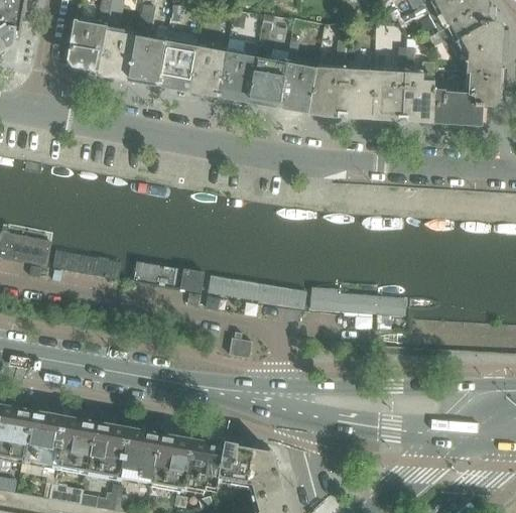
[(0,0),(0,50),(18,38),(24,0),(0,0)]
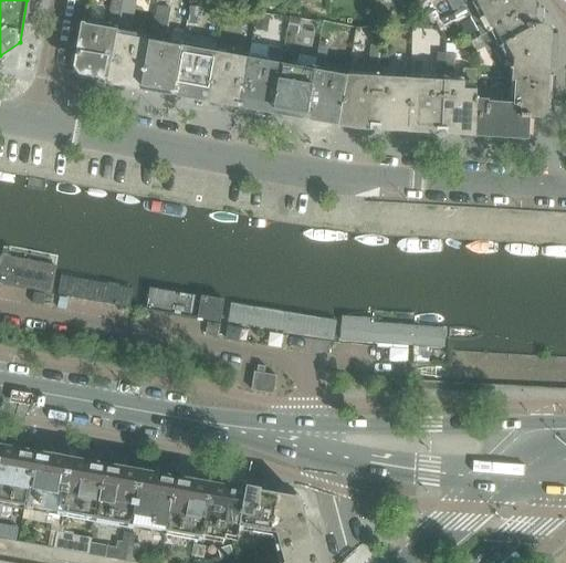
[(533,1),(533,0),(468,0),(462,3),(463,4),(471,0),(475,0),(490,25),(533,1)]
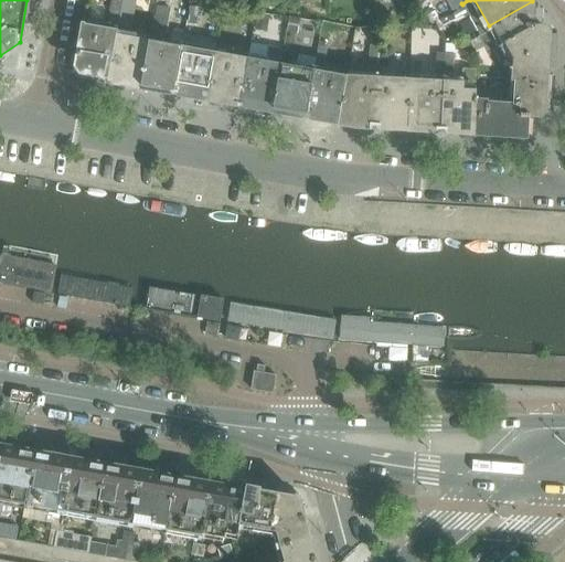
[(543,108),(548,31),(543,25),(531,24),(532,1),(489,25),(490,28),(492,27),(501,43),(503,42),(511,55),(510,80),(513,80),(511,102),(488,99),(488,97),(476,97),(475,114),(478,114),(477,133),(524,135),(525,113),(539,114),(543,108)]
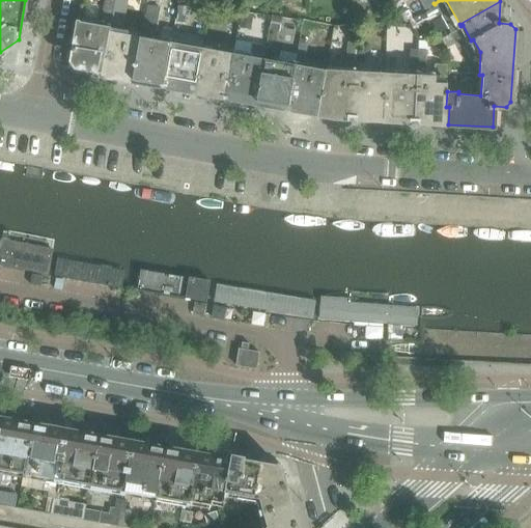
[(110,23),(113,4),(105,3),(102,21),(110,23)]
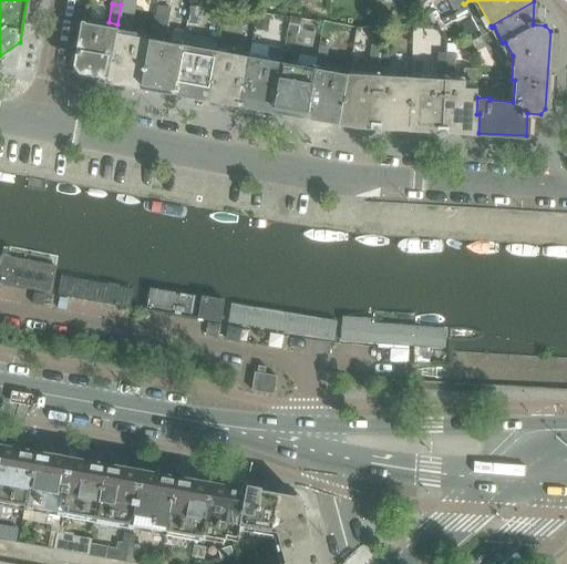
[(156,3),(152,28),(166,30),(171,6),(156,3)]
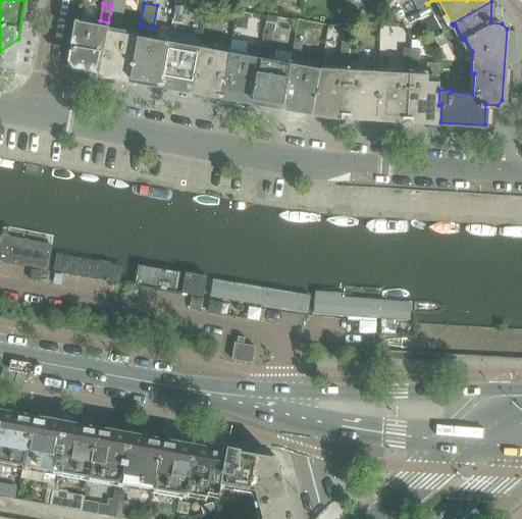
[(129,80),(138,36),(139,27),(119,23),(121,6),(111,4),(108,22),(108,26),(75,20),(68,59),(73,65),(93,69),(92,73),(129,80)]
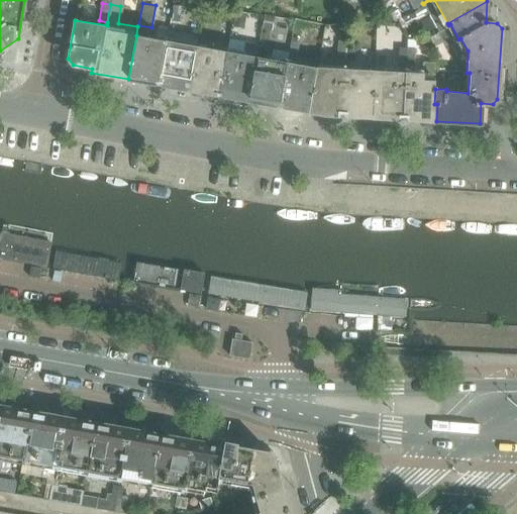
[(402,15),(397,8),(390,13),(394,20),(402,15)]
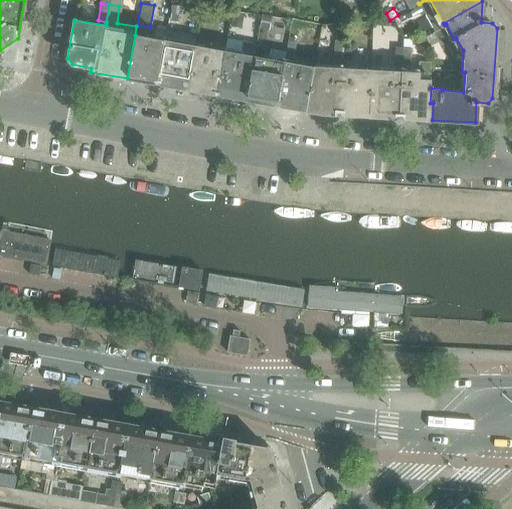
[(240,27),(243,12),(233,10),(230,25),(240,27)]
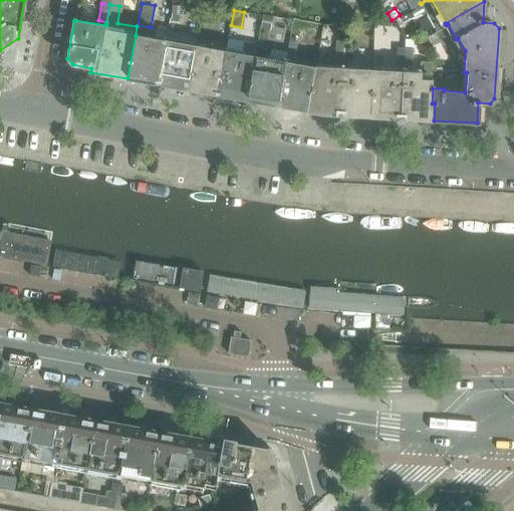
[(270,29),(272,15),(263,13),(260,27),(270,29)]
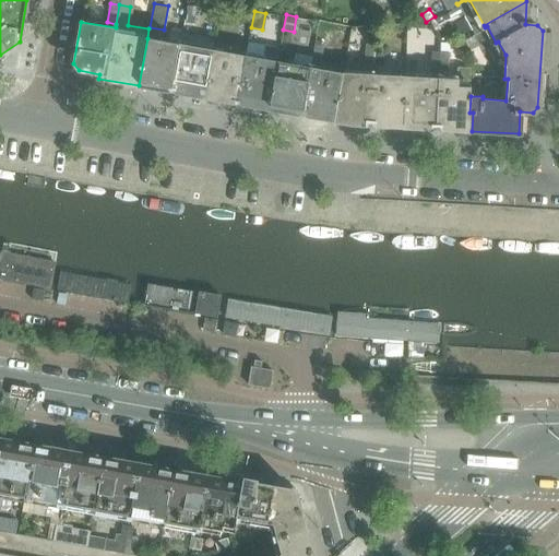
[(204,97),(213,50),(147,38),(139,85),(204,97)]
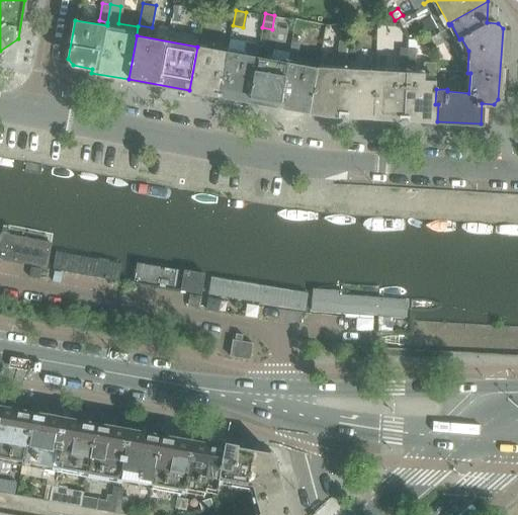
[(249,101),(257,57),(256,57),(258,45),(246,41),(246,40),(230,37),(227,52),(197,47),(189,90),(249,101)]
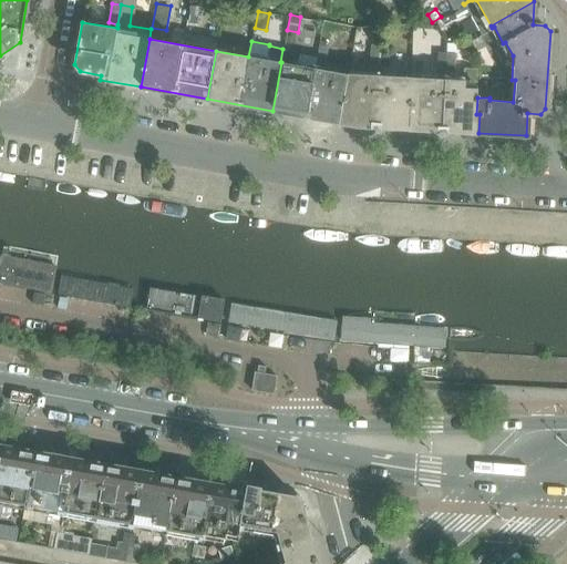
[(325,60),(328,42),(320,41),(317,59),(325,60)]
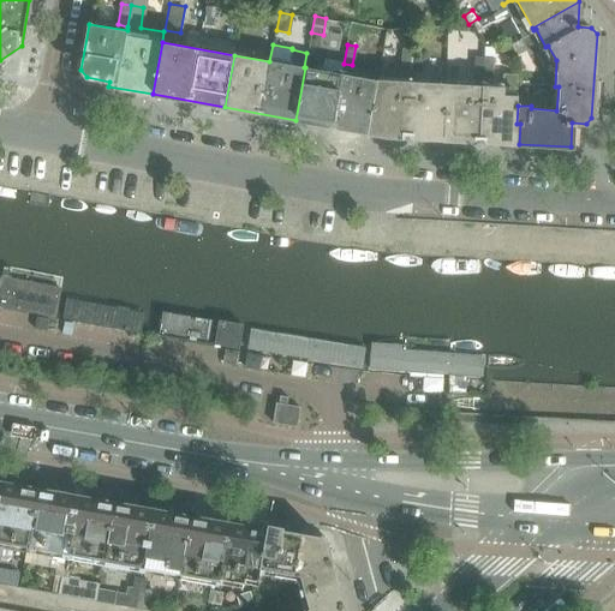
[(483,77),(484,57),(475,55),(473,76),(483,77)]
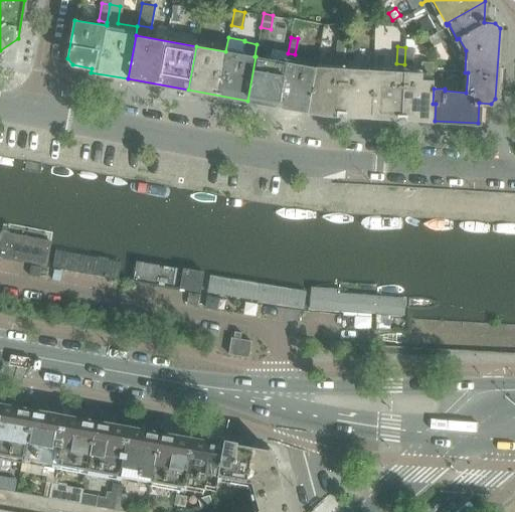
[(411,64),(413,48),(405,47),(404,64),(411,64)]
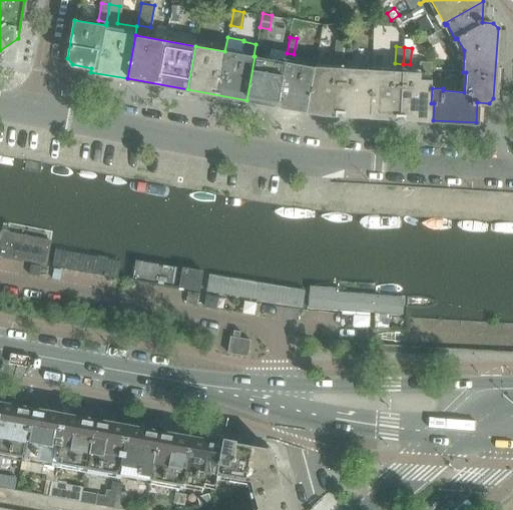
[(306,110),(313,67),(284,62),(286,50),(271,48),(269,59),(254,56),(246,100),(306,110)]
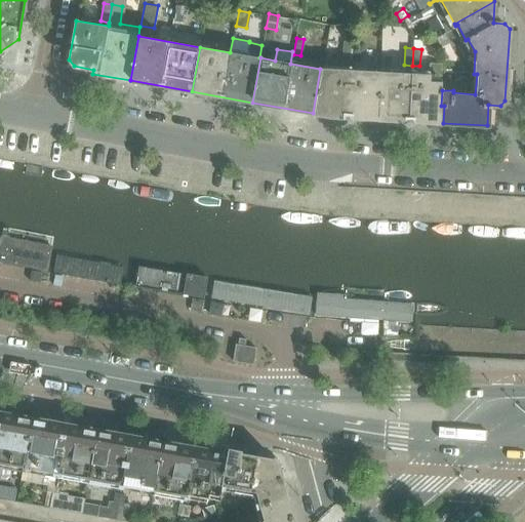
[(441,106),(442,90),(441,90),(441,82),(442,63),(429,63),(428,74),(379,71),(377,119),(443,123),(444,106),(441,106)]
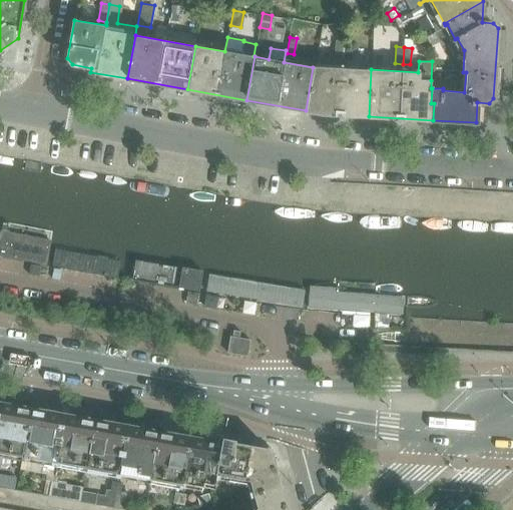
[(369,116),(371,69),(314,66),(314,67),(313,67),(306,110),(323,113),(369,116)]
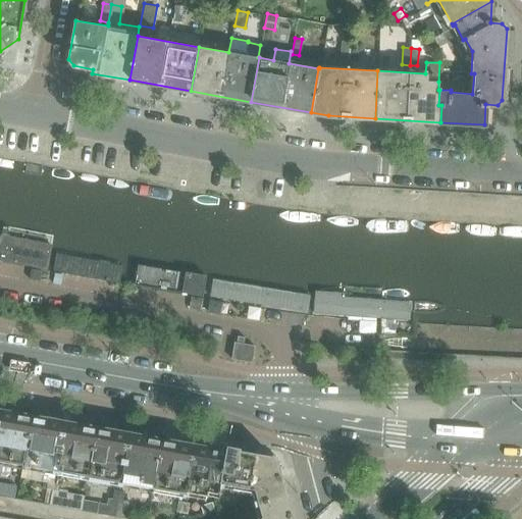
[(0,239),(0,258),(47,266),(53,234),(3,225),(0,239)]
